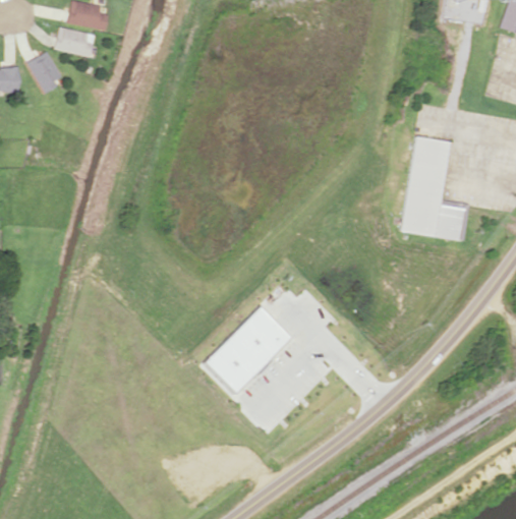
[(515,0),(509,0),(501,29),(515,33),(515,0)]
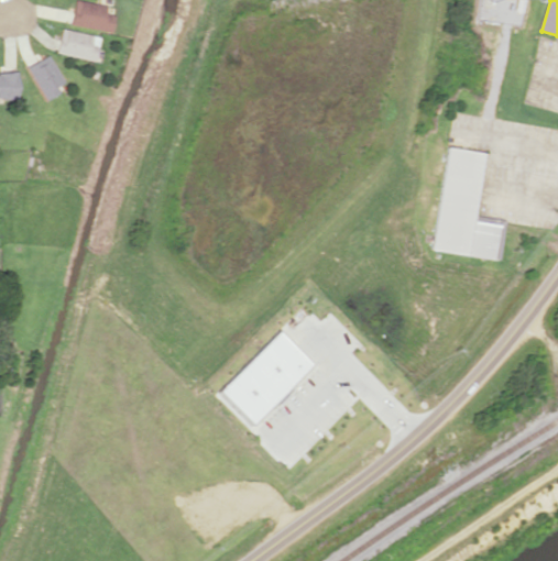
[(117,15),(107,14),(109,7),(77,1),(73,25),(113,34),(117,15)]
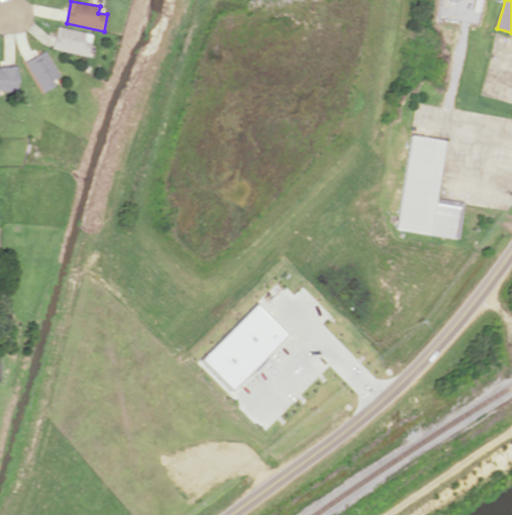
[(93,33),(58,28),(55,52),(90,56),(93,33)]
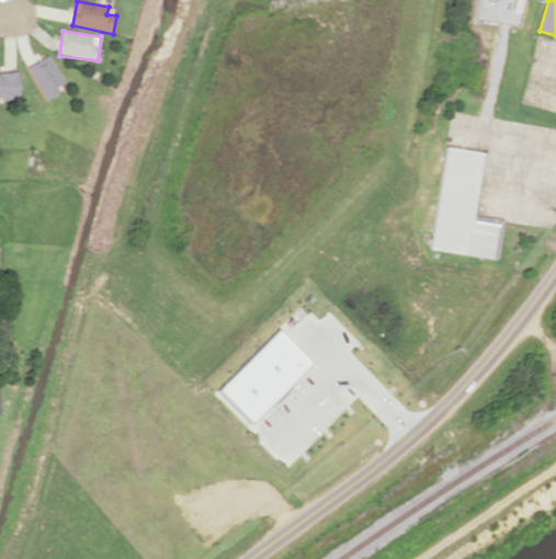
[(59,87),(66,83),(52,56),(30,67),(47,102),(63,93),(59,87)]
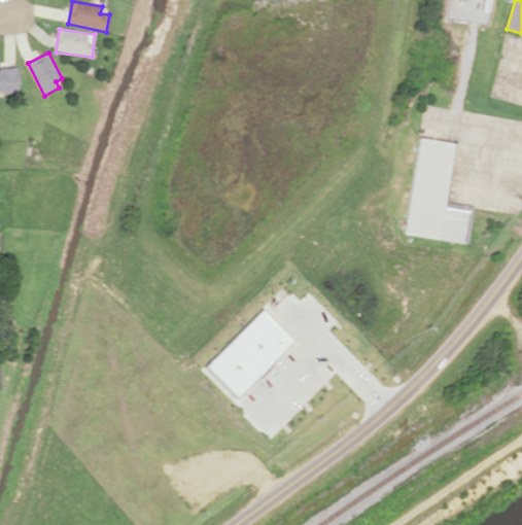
[(19,70),(0,69),(0,94),(19,95),(19,70)]
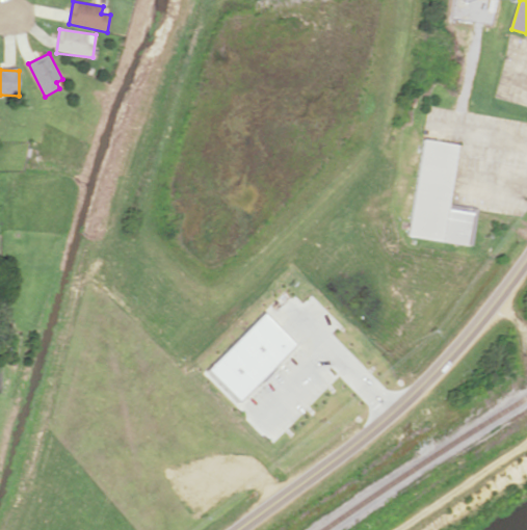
[(411,238),(474,246),(479,209),(451,205),(458,144),(423,140),(411,238)]
